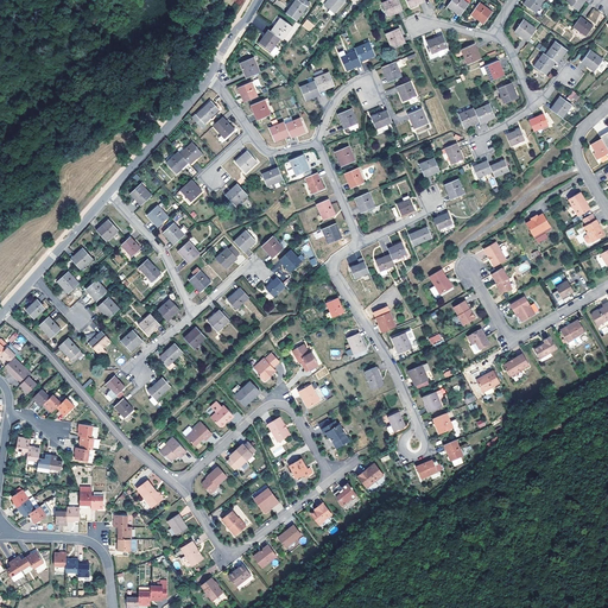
[(296,0),(286,13),(297,20),(308,6),(298,0),(296,0)]
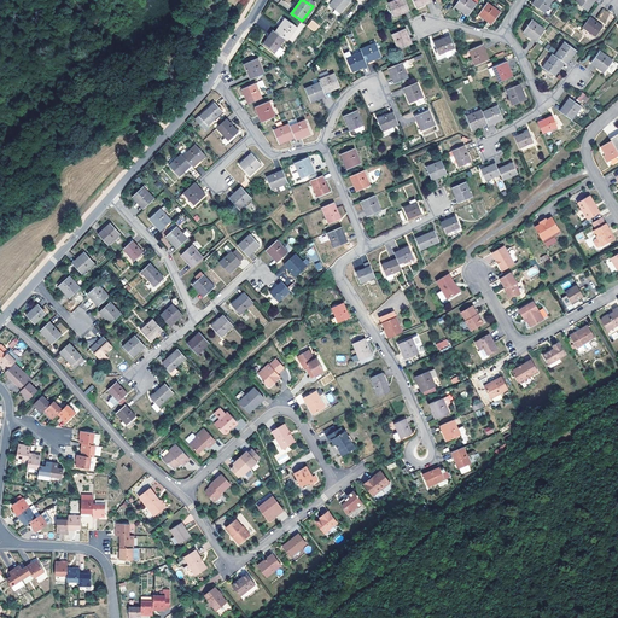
[(350,0),(334,0),(331,5),(340,13),(350,0)]
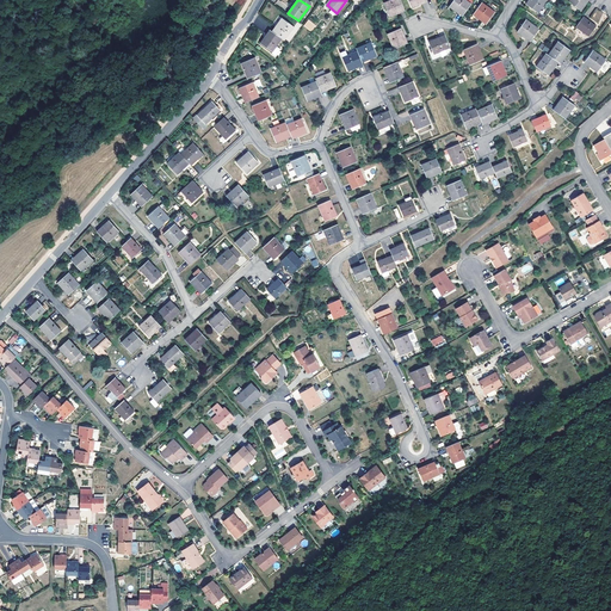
[(395,12),(403,8),(399,0),(393,0),(383,5),(389,18),(396,16),(395,12)]
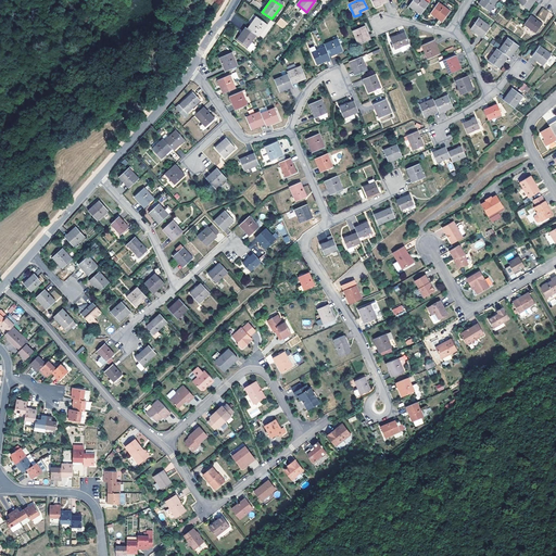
[(416,9),(422,13),(429,4),(421,0),(413,0),(409,7),(415,11),(416,9)]
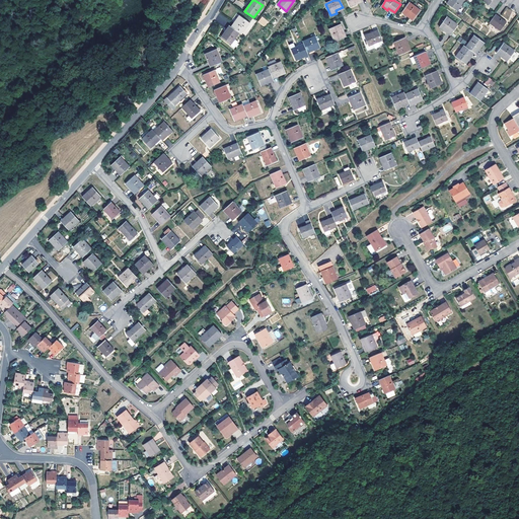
[(457,11),(464,0),(449,0),(447,3),(457,11)]
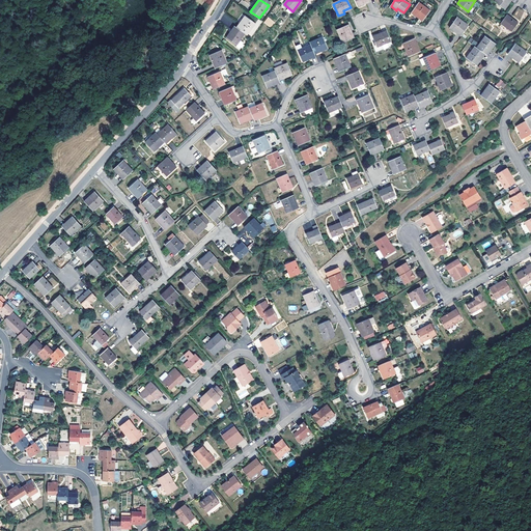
[(496,0),(495,2),(505,9),(508,4),(506,2),(508,0),(496,0)]
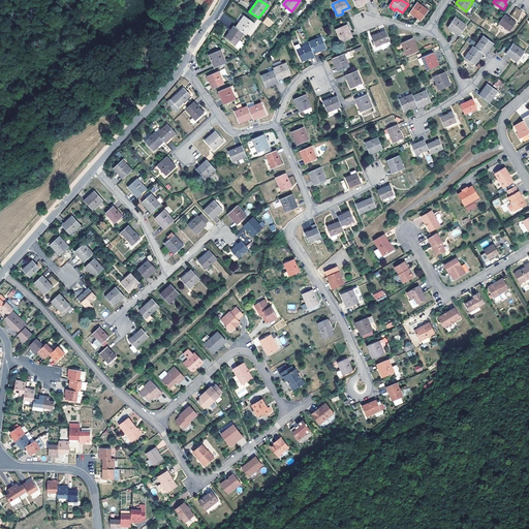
[(417,3),(410,13),(414,17),(415,16),(422,20),(428,11),(417,3)]
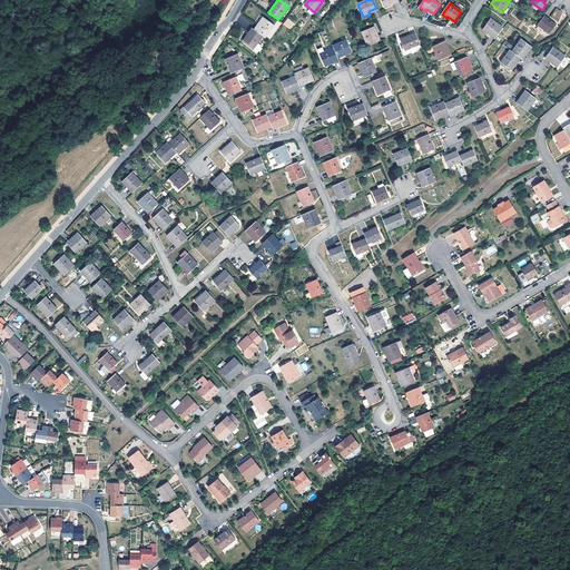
[(560,25),(567,16),(557,7),(550,16),(560,25)]
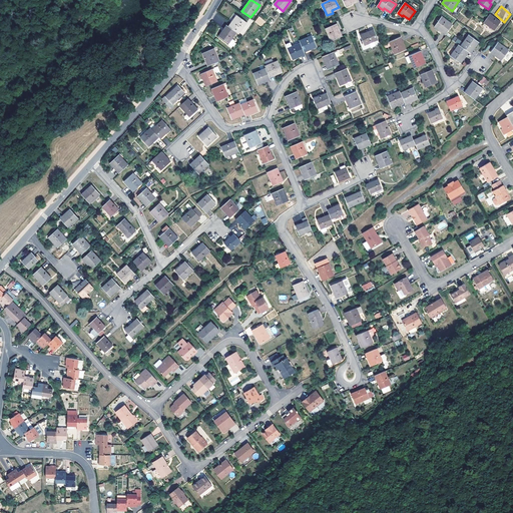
[(236,32),(238,34),(246,22),(236,15),(232,20),(234,21),(230,28),(236,32)]
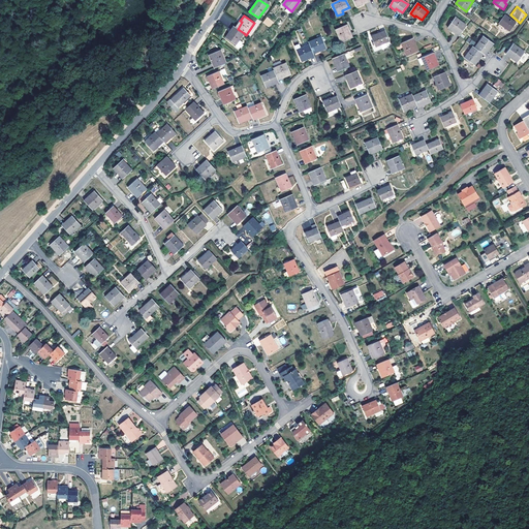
[(505,16),(499,24),(509,31),(516,23),(505,16)]
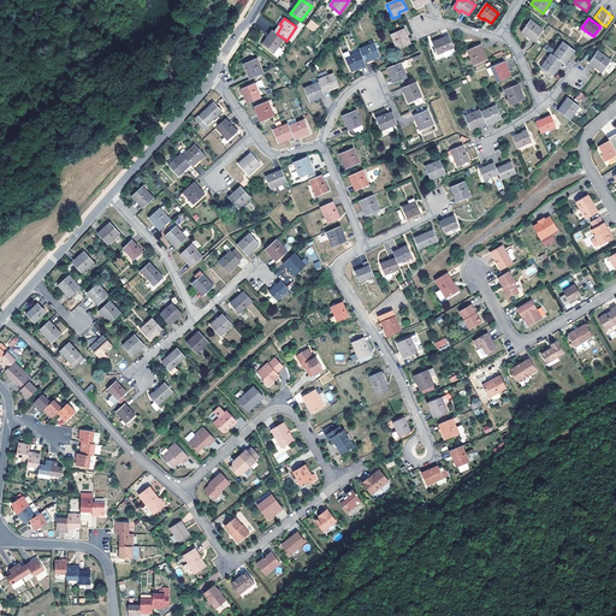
[(311,19),(306,27),(314,33),(319,25),(311,19)]
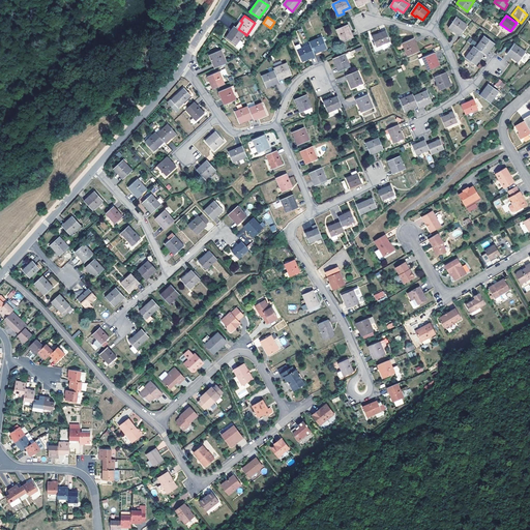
[(460,36),(467,26),(455,18),(448,28),(460,36)]
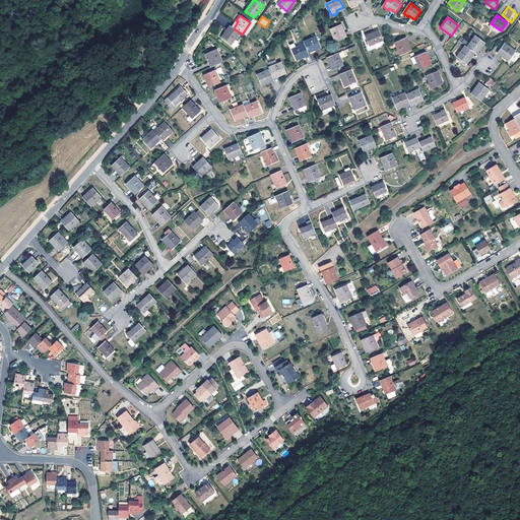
[(330,29),(335,42),(344,38),(341,30),(343,29),(341,24),(330,29)]
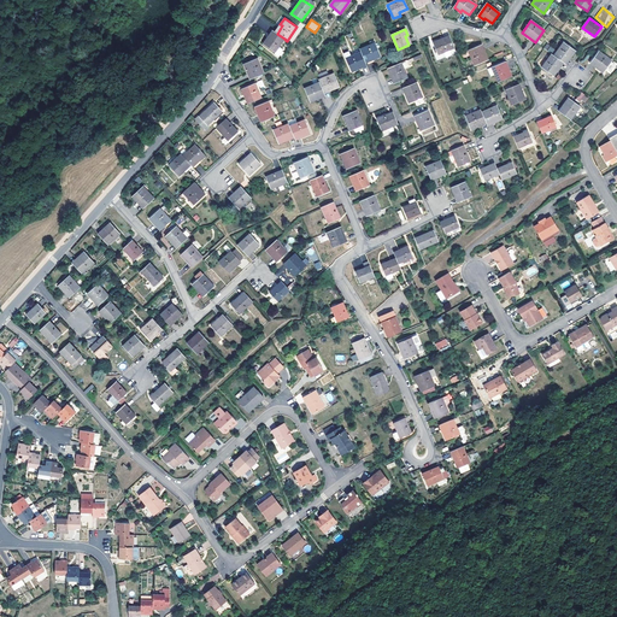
[(275,52),(285,39),(277,34),(275,31),(272,30),(263,43),(275,52)]
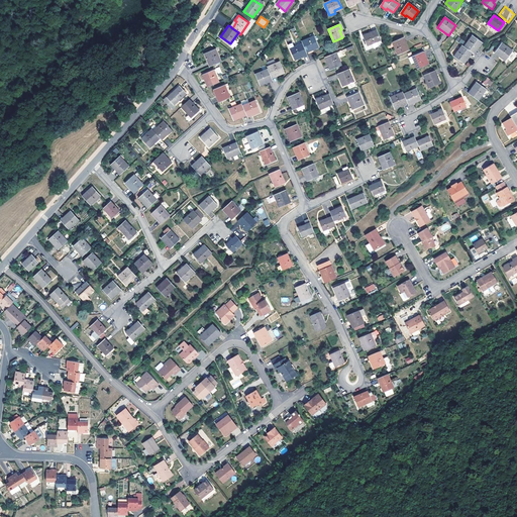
[(367,46),(380,40),(376,30),(363,36),(367,46)]
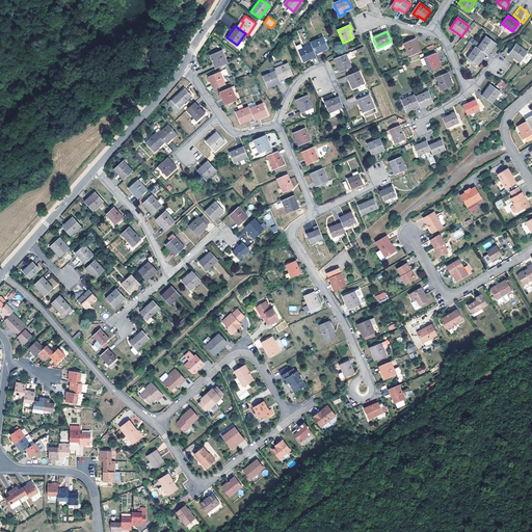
[(483,53),(485,55),(490,49),(491,50),(496,44),(485,36),(477,48),(483,53)]
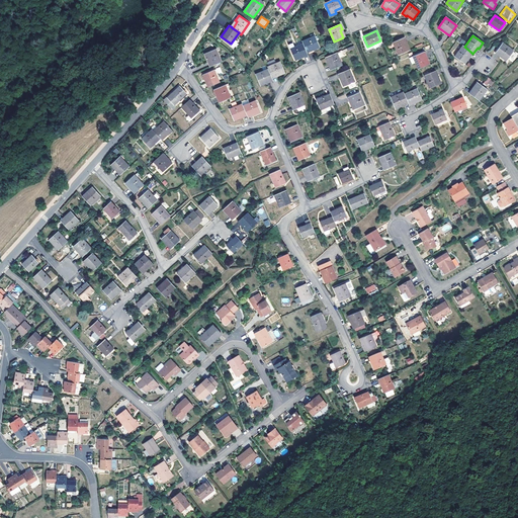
[(303,45),(307,54),(314,51),(313,48),(319,46),(315,36),(301,41),(303,45)]
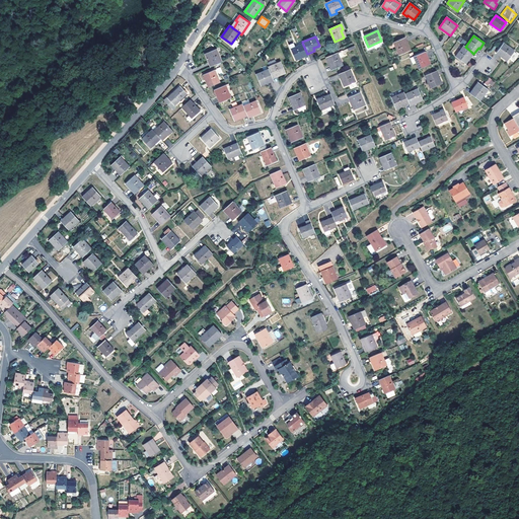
[(457,42),(464,45),(466,41),(459,36),(457,42)]
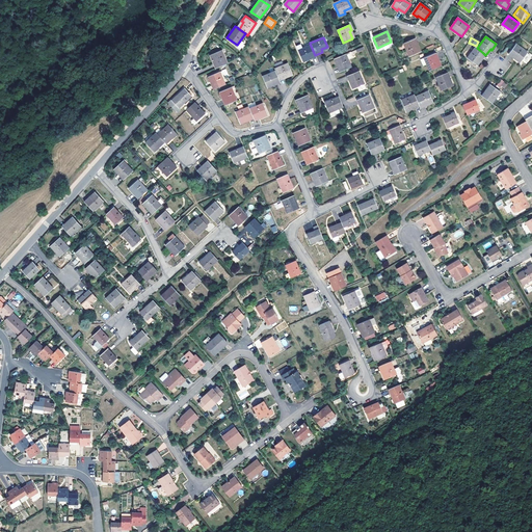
[(403,45),(408,57),(421,52),(418,47),(416,47),(413,41),(403,45)]
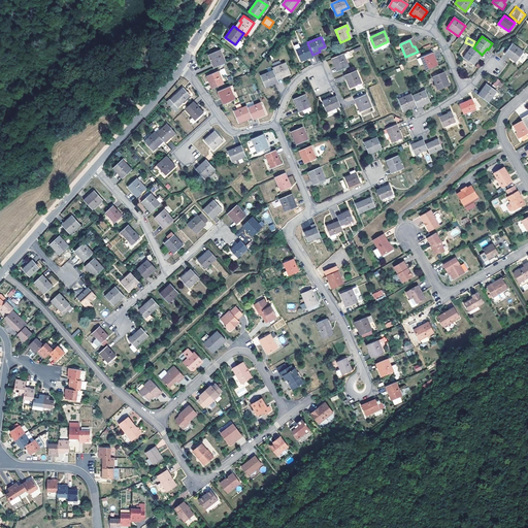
[(513,43),(505,54),(516,62),(524,52),(513,43)]
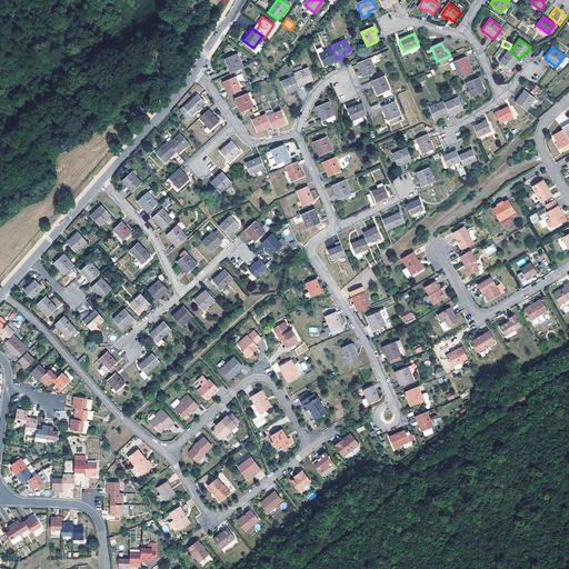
[(337,59),(332,49),(319,55),(325,67),(330,65),(329,62),(337,59)]
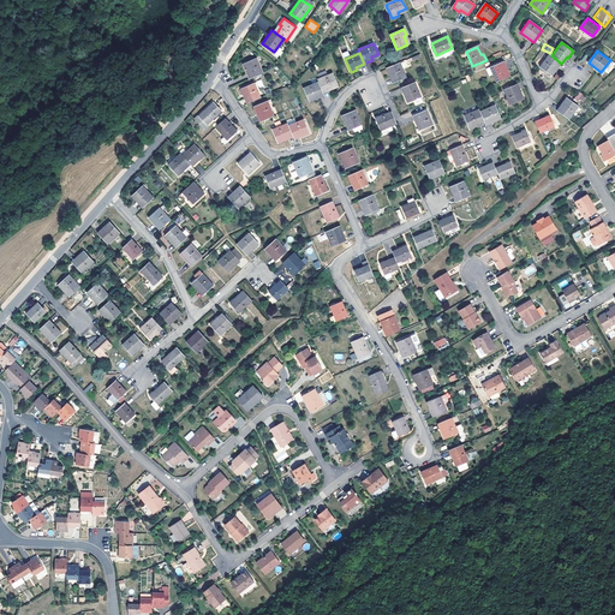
[(554,69),(559,61),(551,55),(549,54),(539,67),(551,76),(556,71),(554,69)]
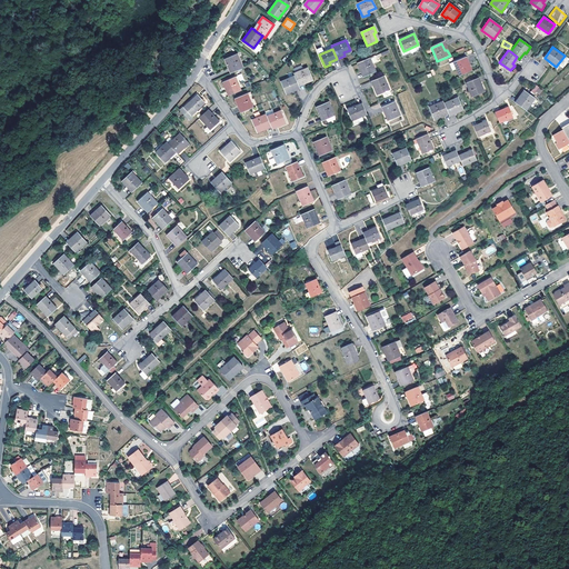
[(230,73),(243,68),(237,53),(225,59),(230,73)]
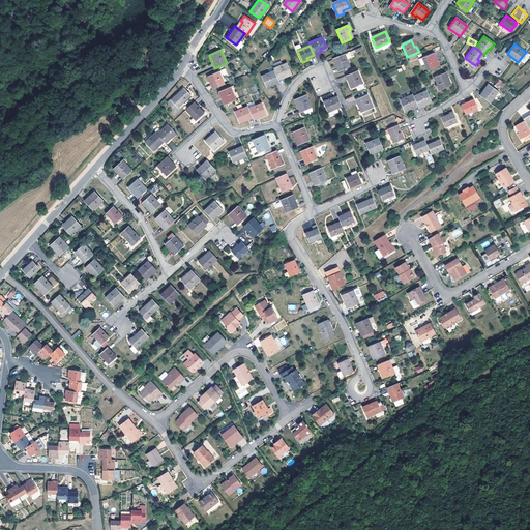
[(424,65),(428,71),(440,66),(434,54),(418,60),(421,66),(424,65)]
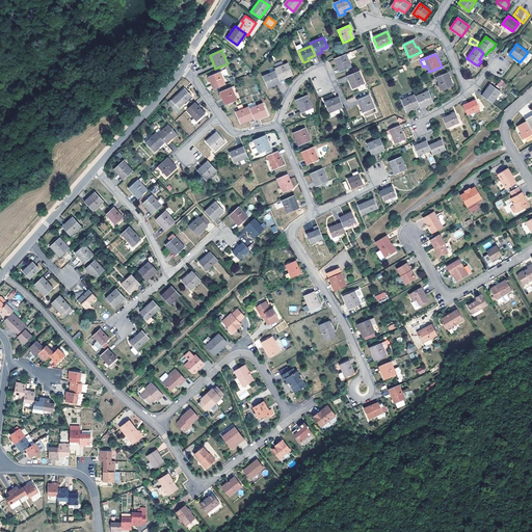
[(351,68),(346,55),(335,60),(337,67),(339,65),(342,73),(351,68)]
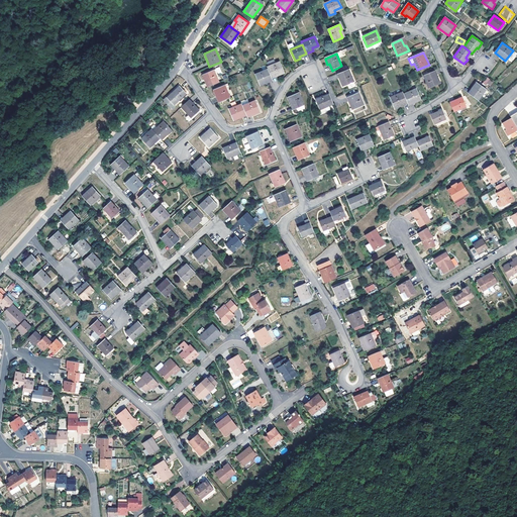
[(267,68),(268,70),(272,80),(279,77),(278,75),(284,72),(280,63),(267,68)]
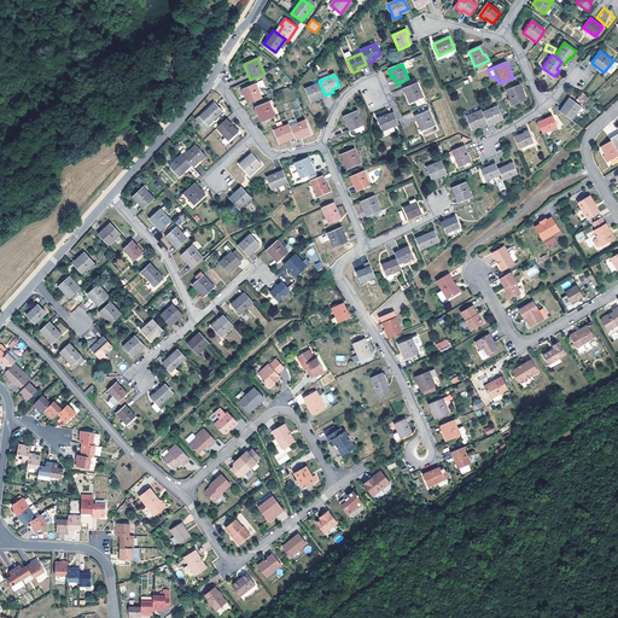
[(256,83),(242,89),(245,97),(248,95),(251,104),(262,99),(256,83)]
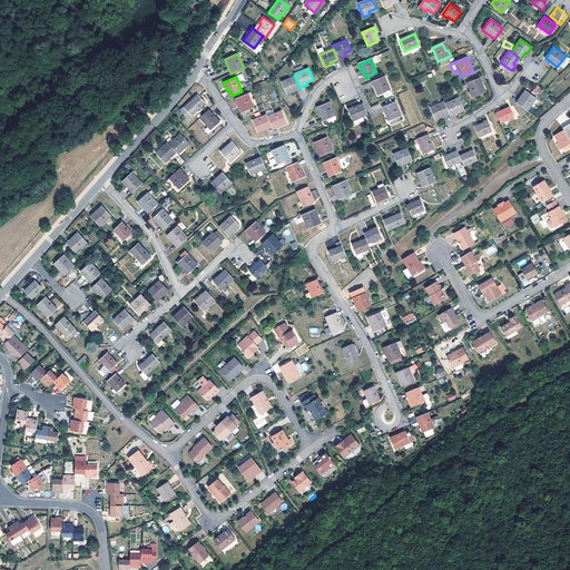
[(292,91),(300,88),(295,77),(282,84),(287,96),(293,94),(292,91)]
